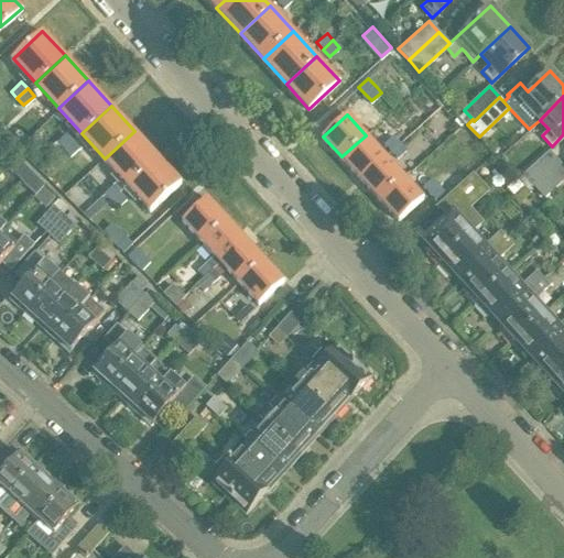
[(65,149),(75,140),(67,131),(57,140),(60,143),(65,149)]
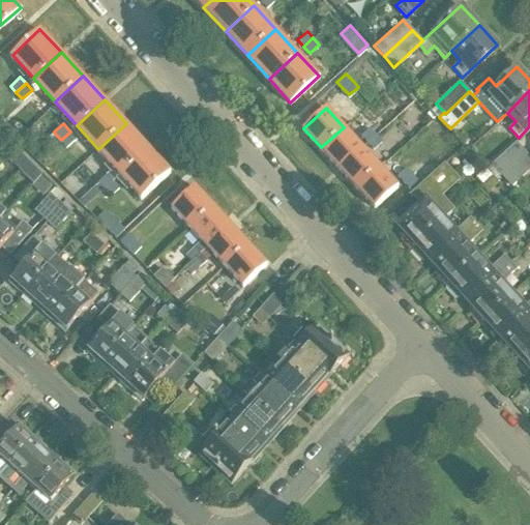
[(126,123),(98,149),(120,173),(148,147),(126,123)]
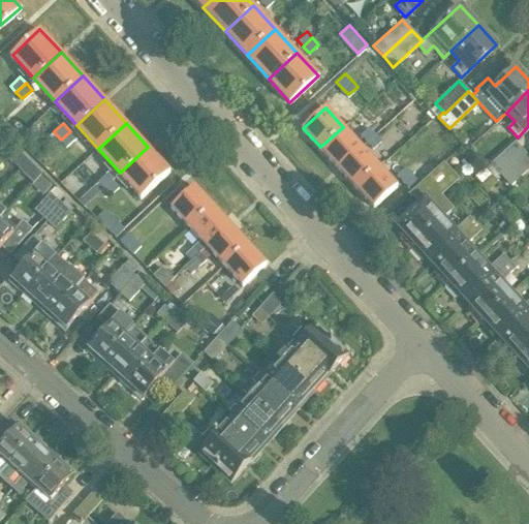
[(367,140),(376,131),(370,124),(361,133),(367,140)]
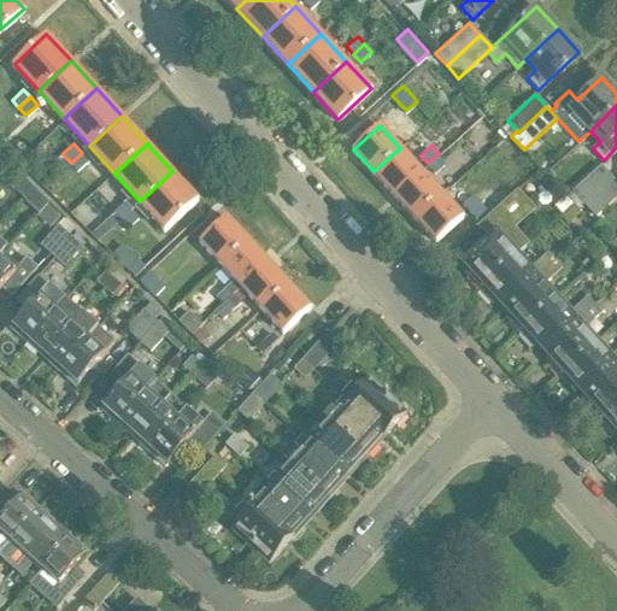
[(400,148),(374,171),(394,194),(421,170),(400,148)]
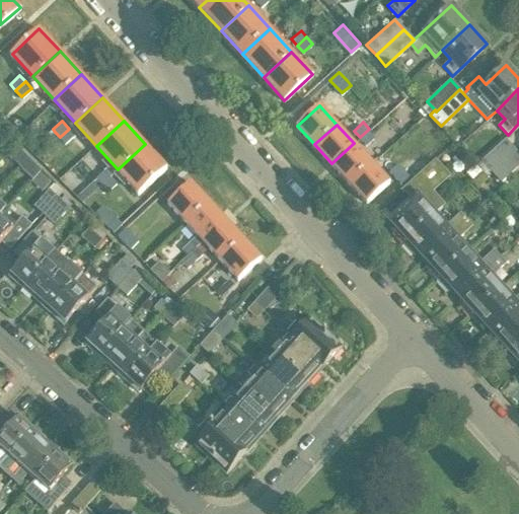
[(69,129),(60,137),(65,143),(74,135),(69,129)]
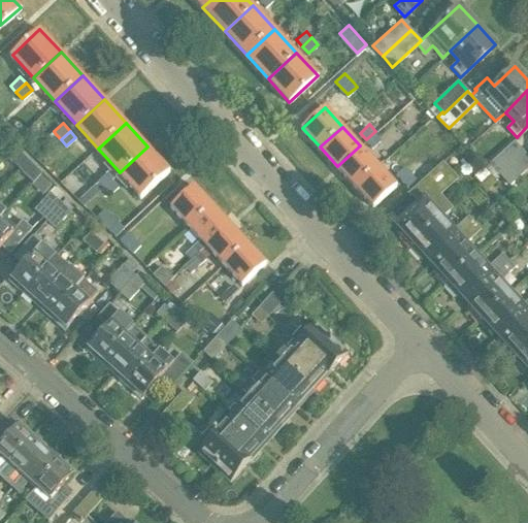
[(375,131),(366,139),(372,146),(382,137),(375,131)]
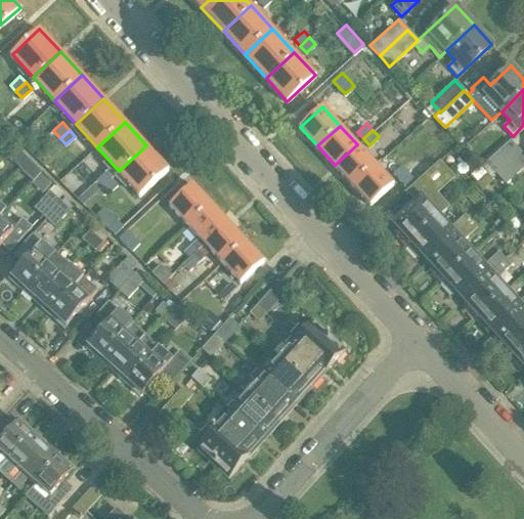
[(495,172),(520,150),(510,139),(486,162),(495,172)]
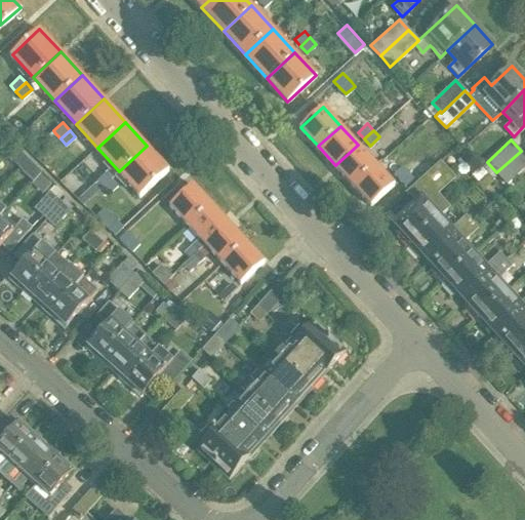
[(15,144),(6,153),(19,165),(21,166),(29,157),(15,144)]
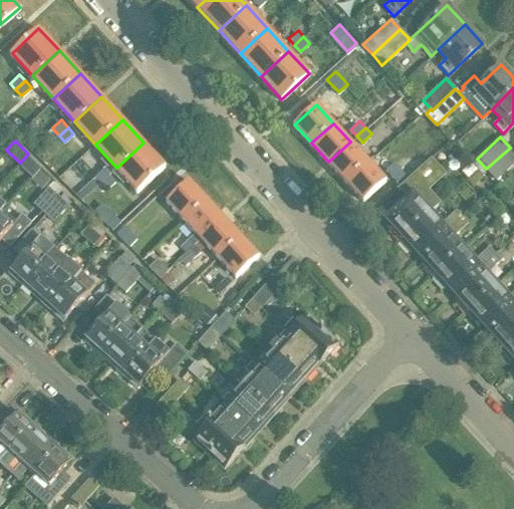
[(345,181),(367,161),(350,142),(328,162),(345,181)]
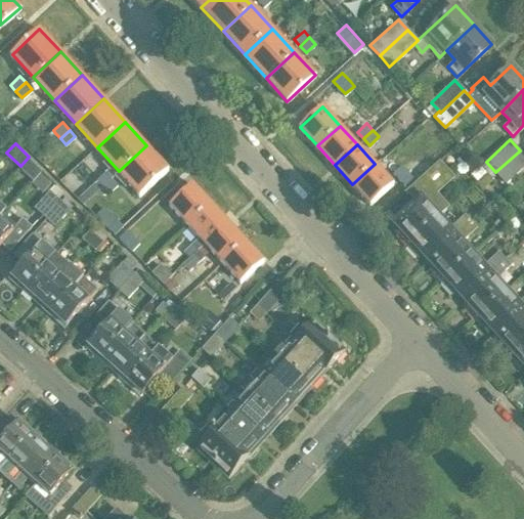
[(146,145),(119,171),(140,195),(168,169),(146,145)]
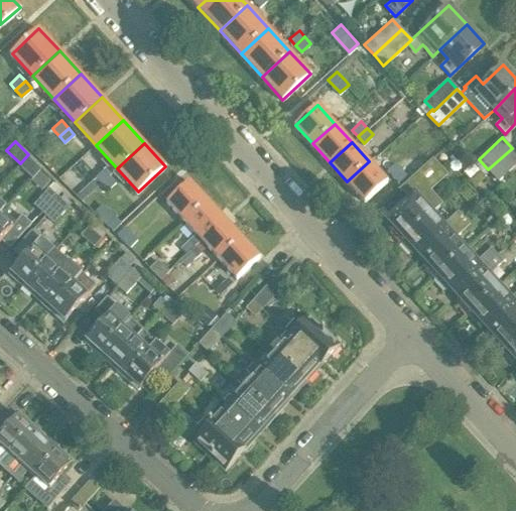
[(515,152),(512,148),(488,169),(497,179),(515,161),(515,152)]
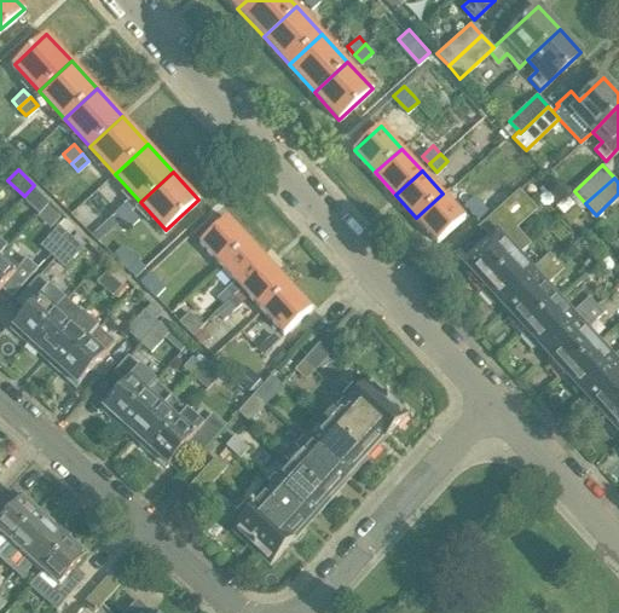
[(34,185),(24,196),(36,209),(47,197),(34,185)]
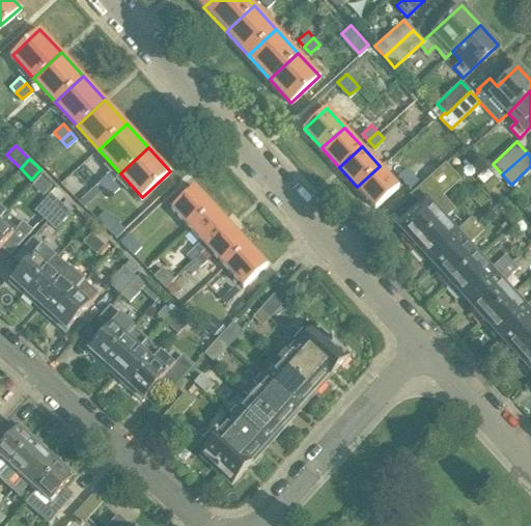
[(426,201),(400,225),(407,232),(403,236),(415,248),(446,219),(444,217),(453,209),(441,195),(460,177),(455,173),(446,162),(416,190),(426,201)]
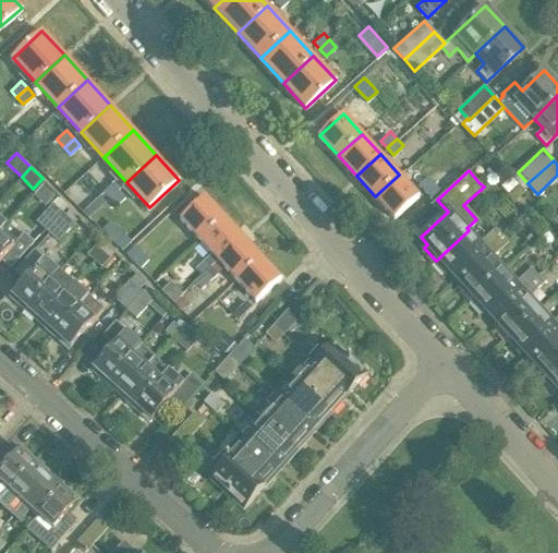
[(432,196),(441,188),(428,173),(419,182),(432,196)]
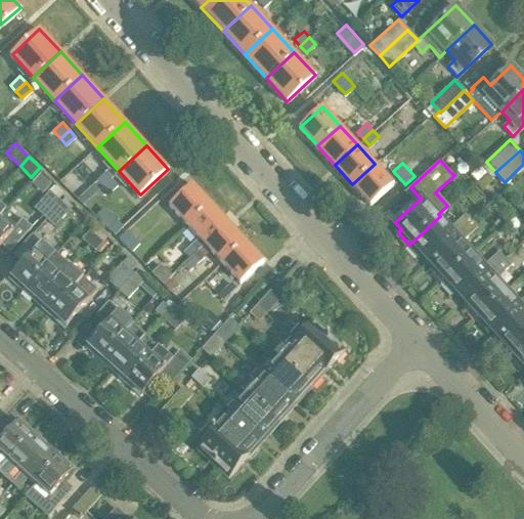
[(375,164),(352,184),(369,204),(392,182),(375,164)]
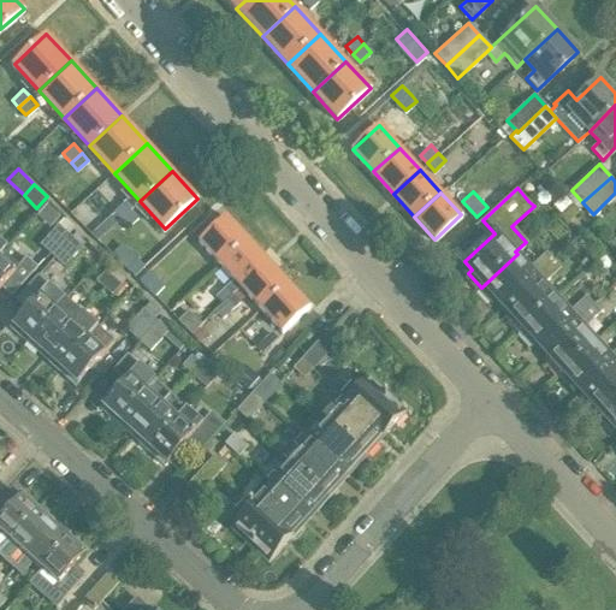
[(114,209),(90,230),(98,237),(120,217),(122,218),(132,208),(125,200),(114,209)]
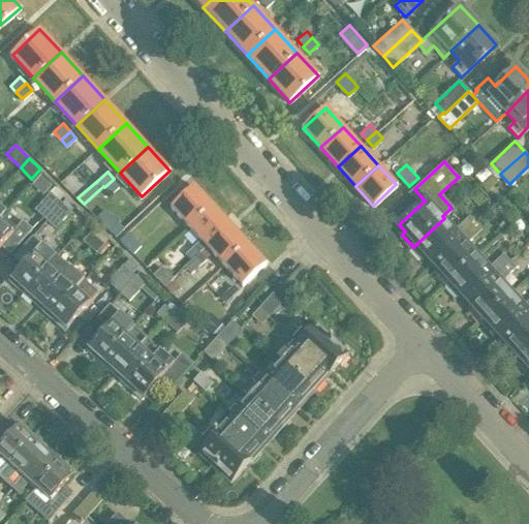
[(114,179),(104,187),(110,193),(119,185),(114,179)]
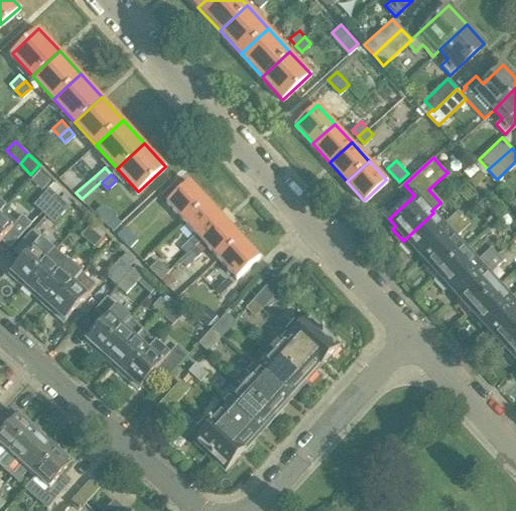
[(479,183),(473,176),(469,180),(475,187),(479,183)]
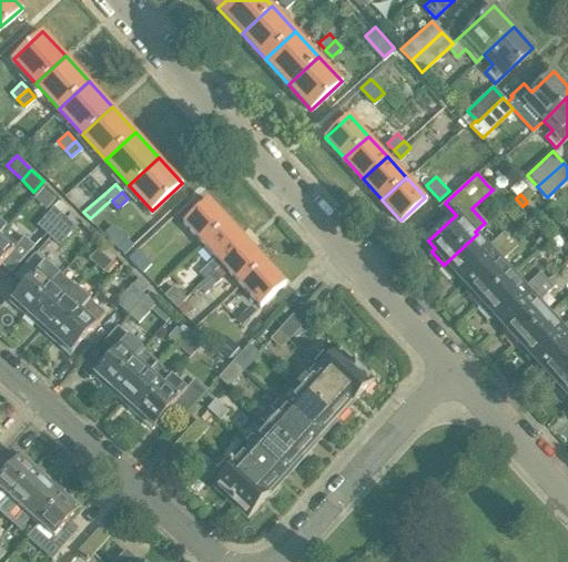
[(54,203),(37,222),(48,232),(66,213),(63,212),(68,206),(59,197),(54,203)]
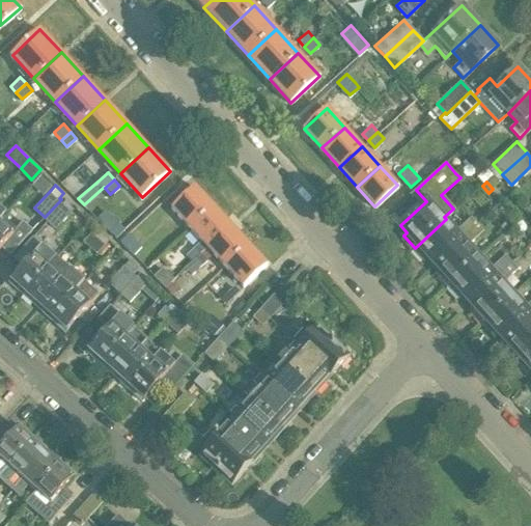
[(191,226),(214,205),(196,187),(173,206),(191,226)]
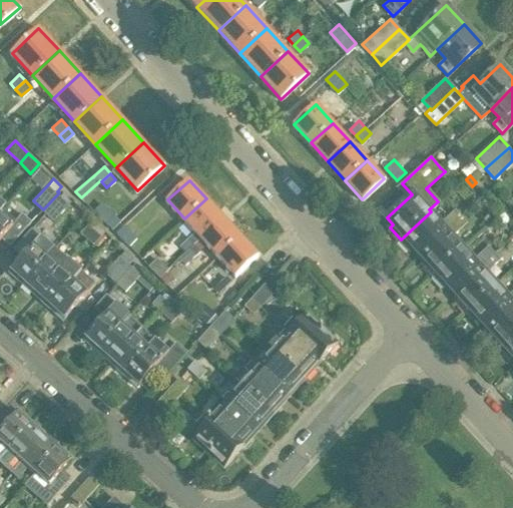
[(59,192),(43,209),(54,218),(69,202),(67,200),(71,196),(64,189),(60,193),(59,192)]
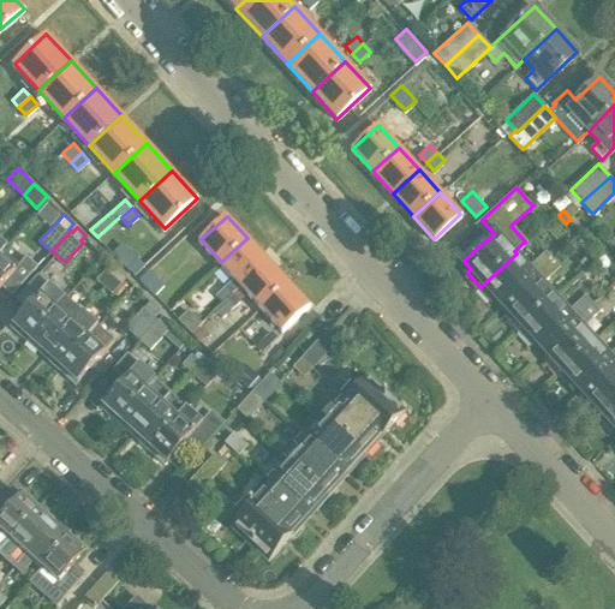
[(215,308),(242,285),(268,261),(248,238),(221,262),(233,276),(216,292),(222,299),(214,306),(215,308)]
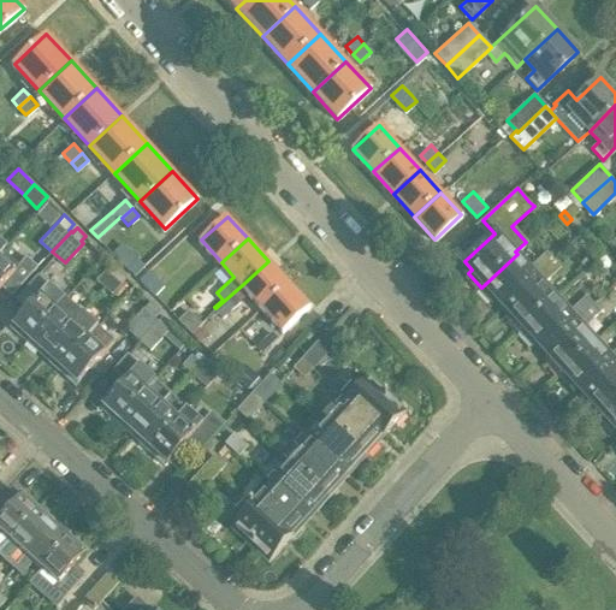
[(134,273),(144,264),(122,242),(112,252),(134,273)]
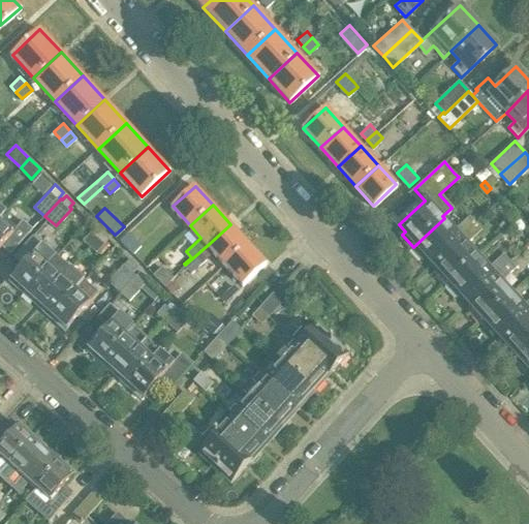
[(444,218),(413,247),(423,257),(427,254),(434,263),(461,237),(477,222),(469,213),(454,227),(444,218)]
